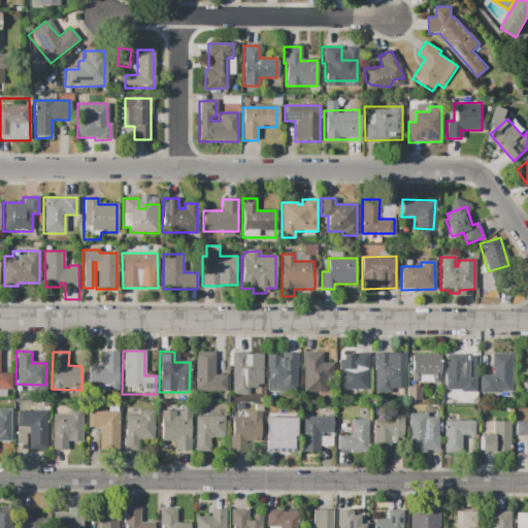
[(117,352),(116,392),(87,392),(87,365),(102,365),(102,352),(117,352)]
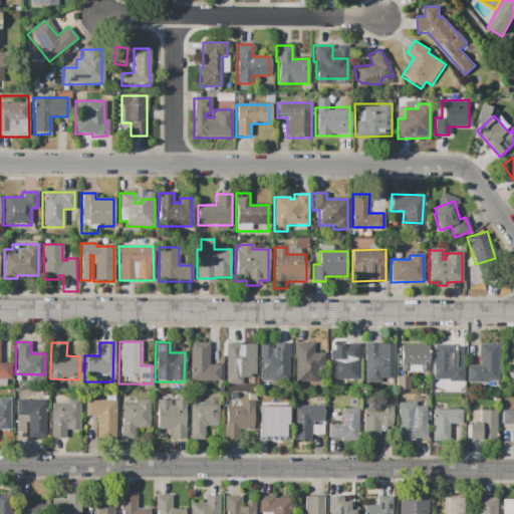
[(190,343),(209,343),(209,365),(221,365),(220,382),(189,382),(190,343)]
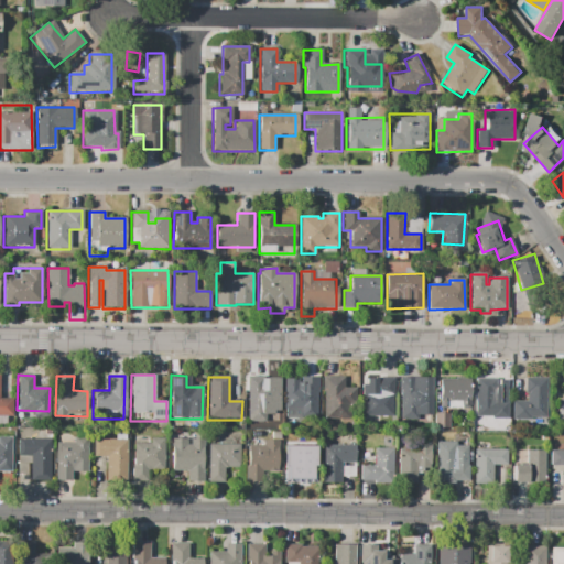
[(247,377),(264,378),(264,387),(279,387),(279,410),(263,409),(263,419),(246,419),(247,377)]
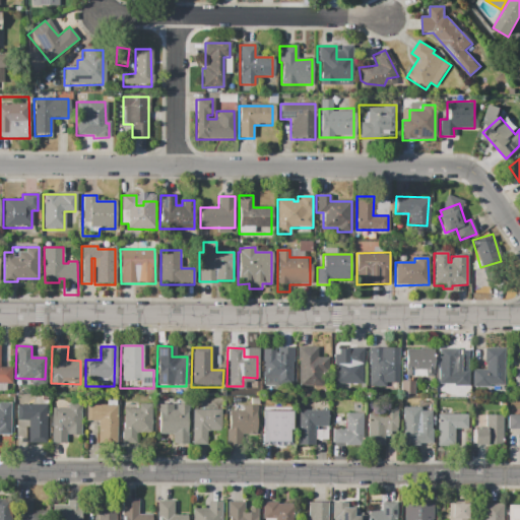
[(404,347),(431,347),(432,379),(404,380),(404,347)]
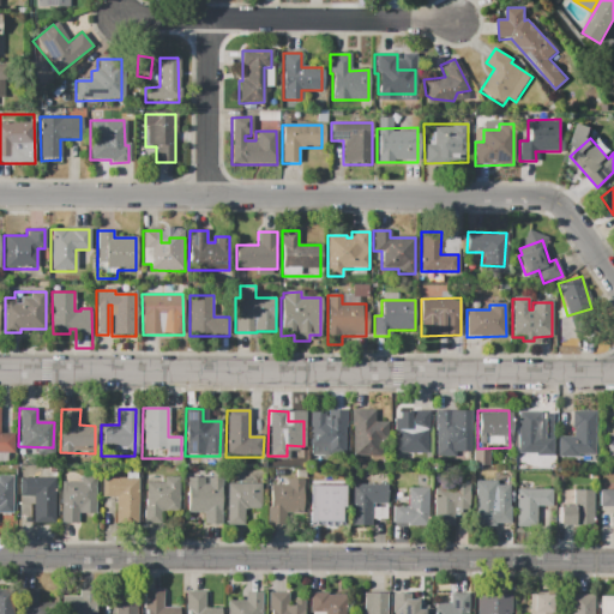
[(347,411),(345,457),(325,456),(326,444),(308,443),(309,421),(326,421),(326,411),(347,411)]
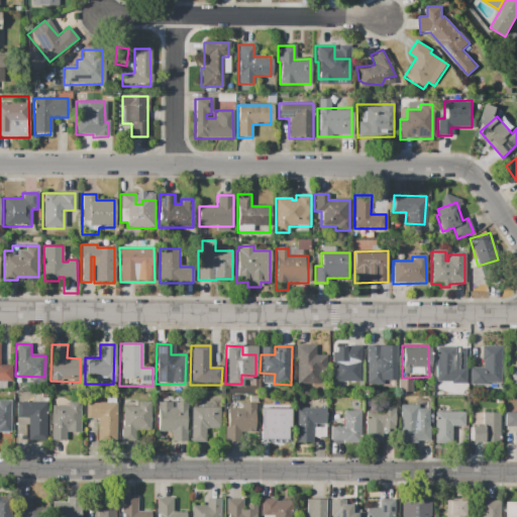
[(296,346),(315,347),(315,356),(325,356),(325,373),(316,372),(316,386),(295,385),(296,346)]
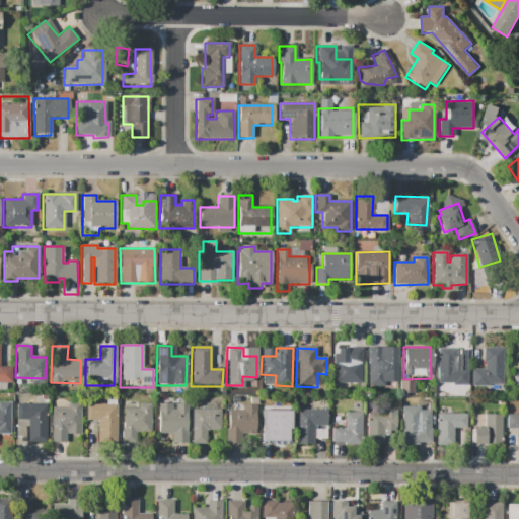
[(368,348),(397,348),(397,379),(384,379),(383,386),(367,386),(368,348)]
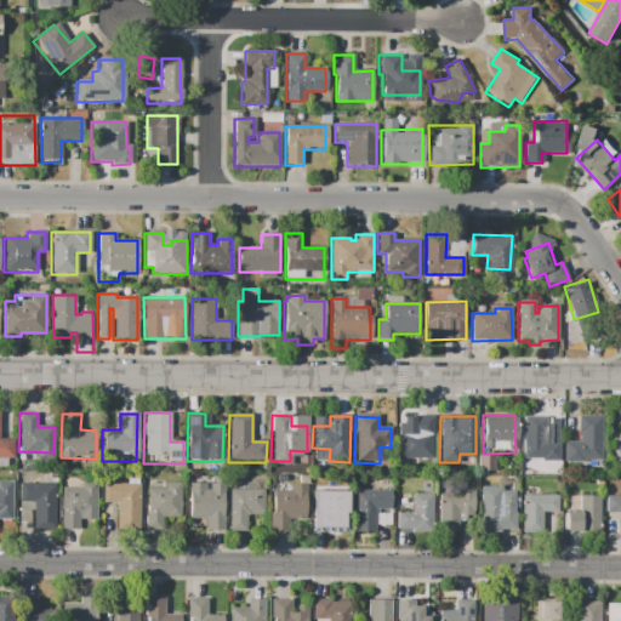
[(523,416),(545,416),(545,442),(559,442),(559,462),(523,462),(523,416)]
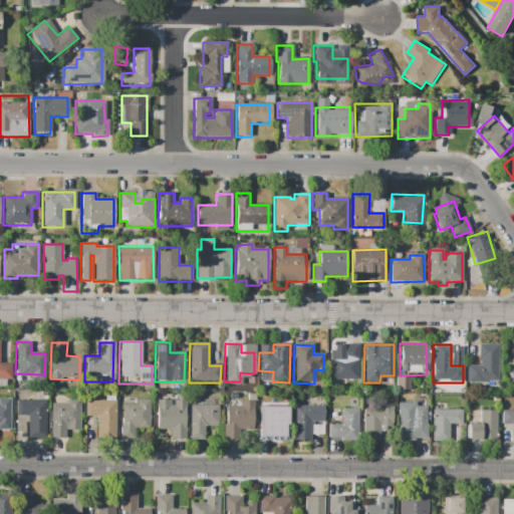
[(358,345),(357,382),(330,381),(330,355),(345,355),(345,345),(358,345)]
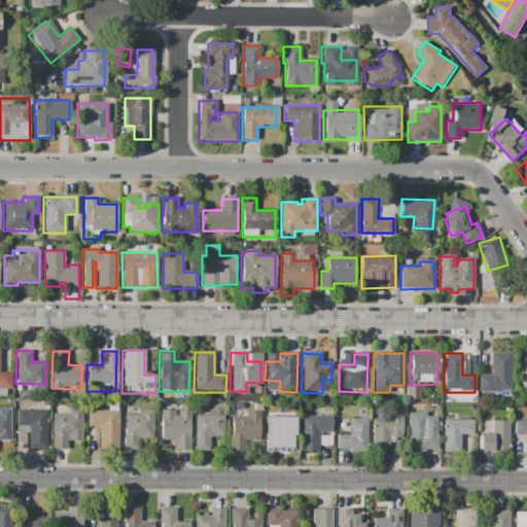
[(511,354),(511,390),(480,391),(480,376),(493,375),(492,355),(511,354)]
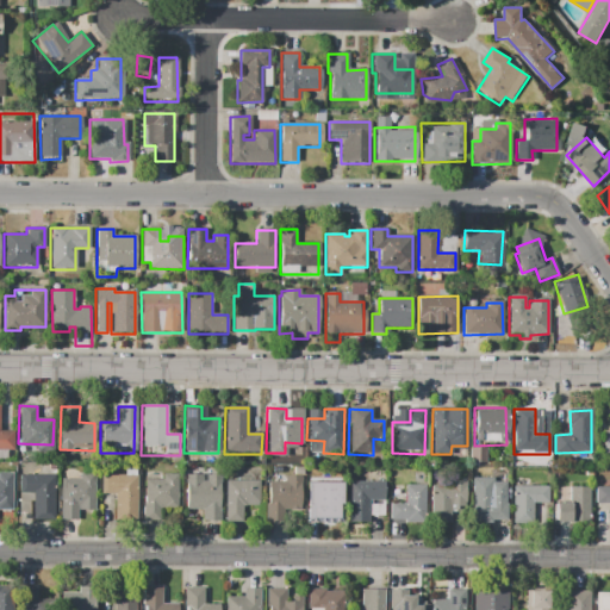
[(0,430),(14,431),(13,454),(0,453),(0,430)]
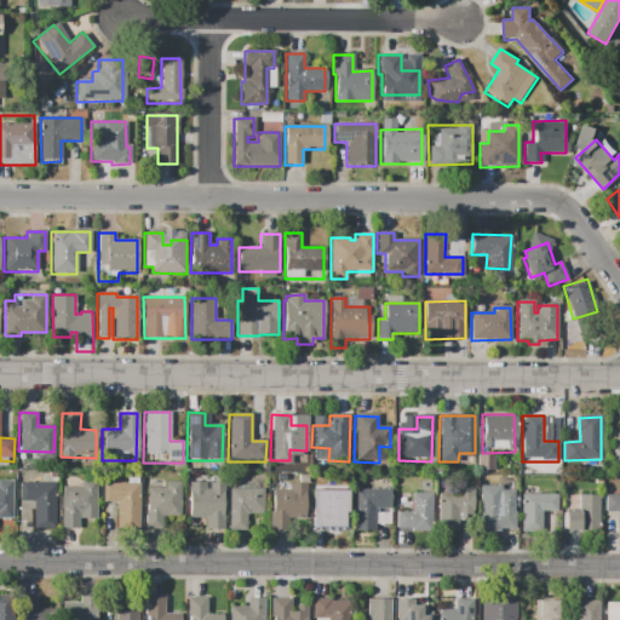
[(0,481),(13,481),(13,495),(1,495),(1,528),(0,528),(0,481)]
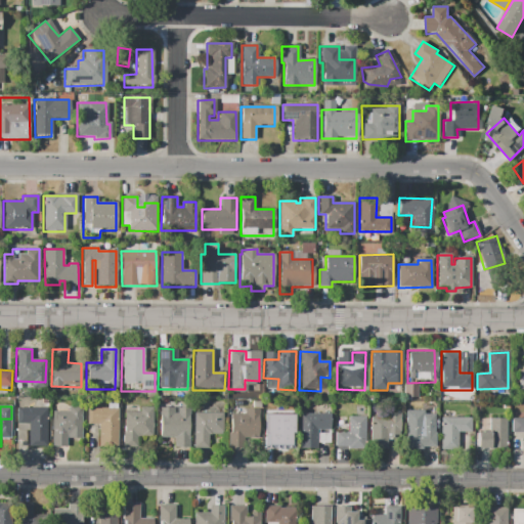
[(52,411),(68,412),(68,407),(81,407),(81,439),(67,439),(67,447),(52,447),(52,411)]
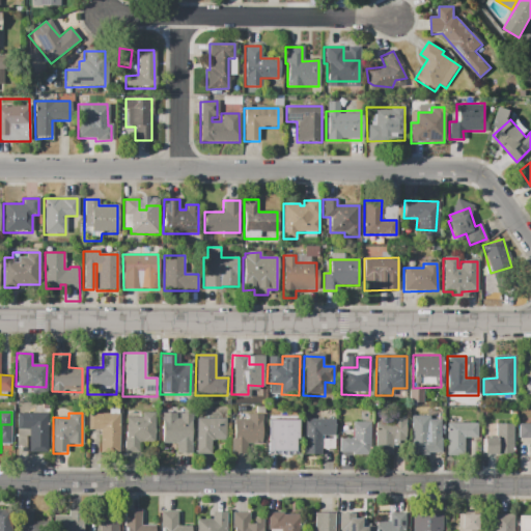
[(126,418),(141,418),(141,413),(155,414),(155,442),(142,442),(142,448),(126,448),(126,418)]
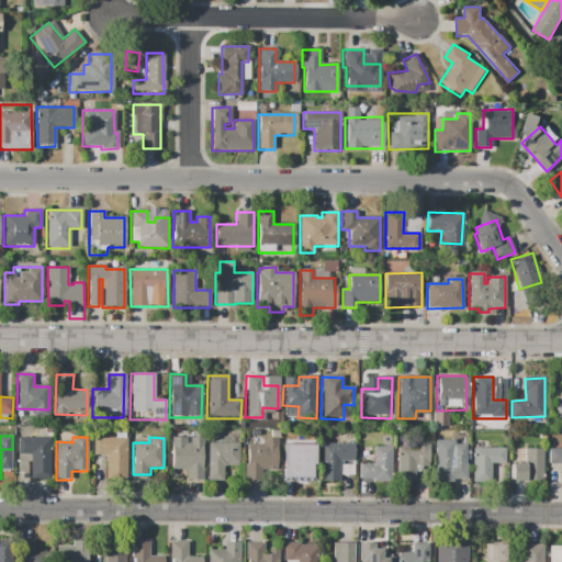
[(170,437),(186,437),(186,444),(189,444),(189,438),(203,438),(202,481),(187,481),(187,470),(170,470),(170,437)]
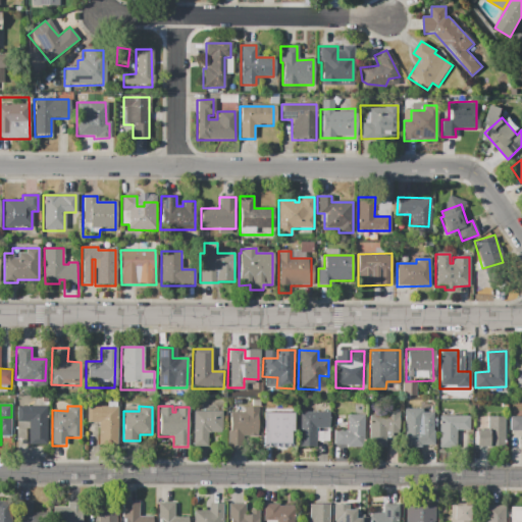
[(16,407),(48,407),(47,446),(27,445),(27,422),(16,422),(16,407)]
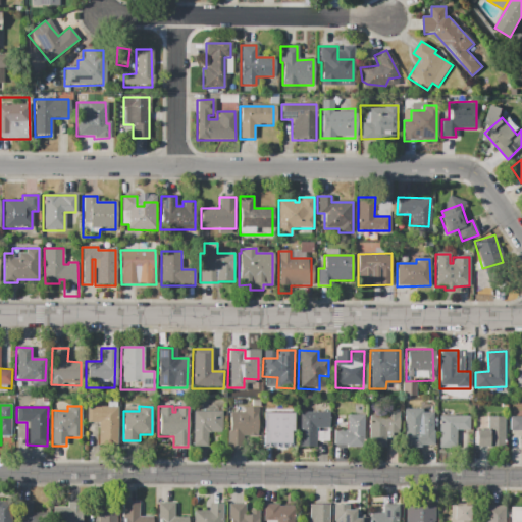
[(87,407),(117,408),(116,440),(98,440),(98,425),(87,424),(87,407)]
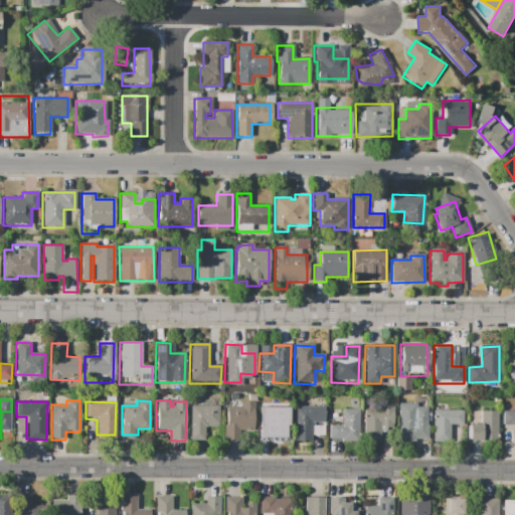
[(226,407),(239,407),(239,403),(253,403),(253,427),(239,427),(239,440),(226,440),(226,407)]
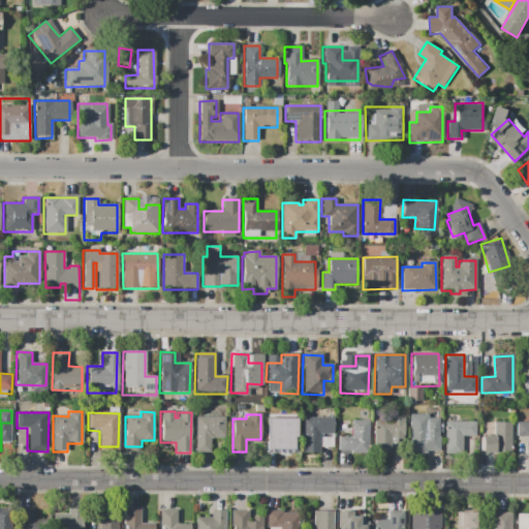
[(409,415),(428,414),(428,418),(438,418),(439,452),(410,452),(409,415)]
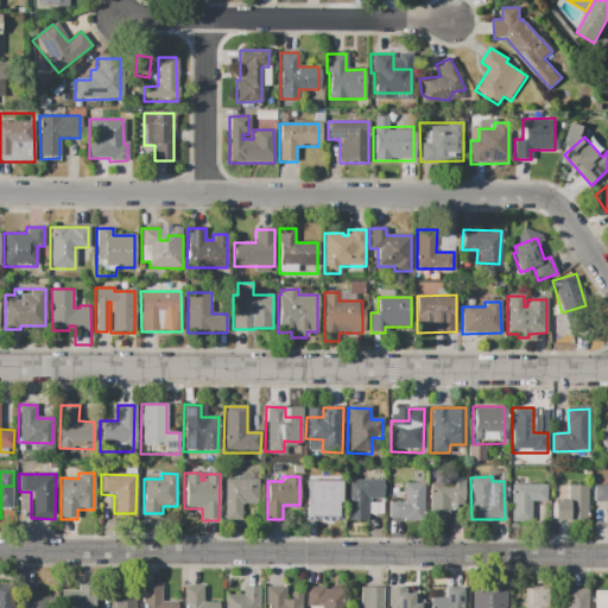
[(306,477),(322,477),(322,486),(339,486),(339,511),(322,511),(322,519),(306,519),(306,477)]
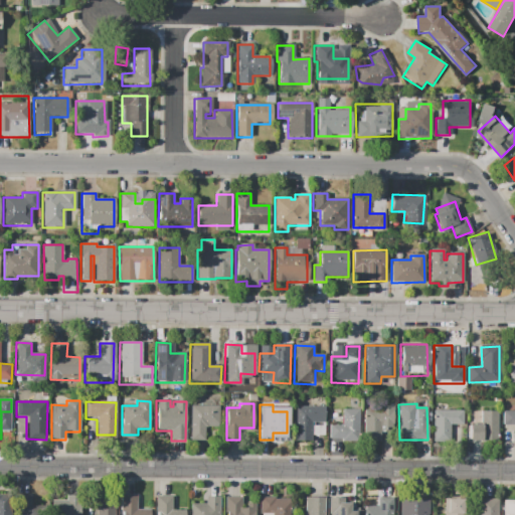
[(190,406),(219,406),(218,427),(205,427),(205,441),(190,440),(190,406)]
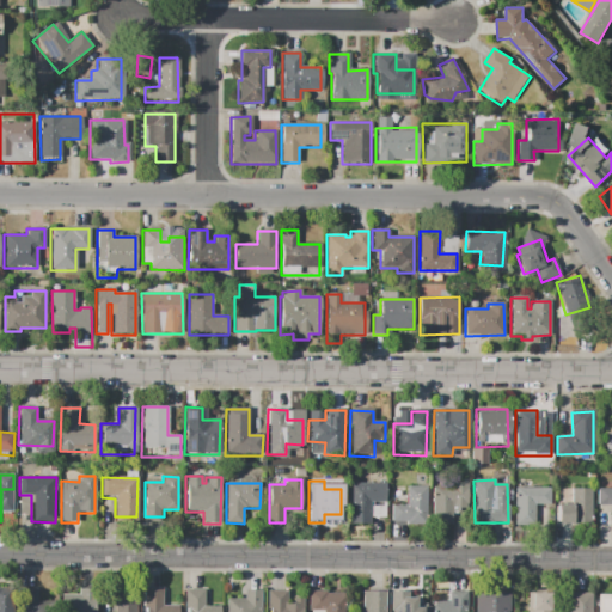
[(349,484),(385,483),(385,502),(369,503),(369,525),(350,526),(349,484)]
